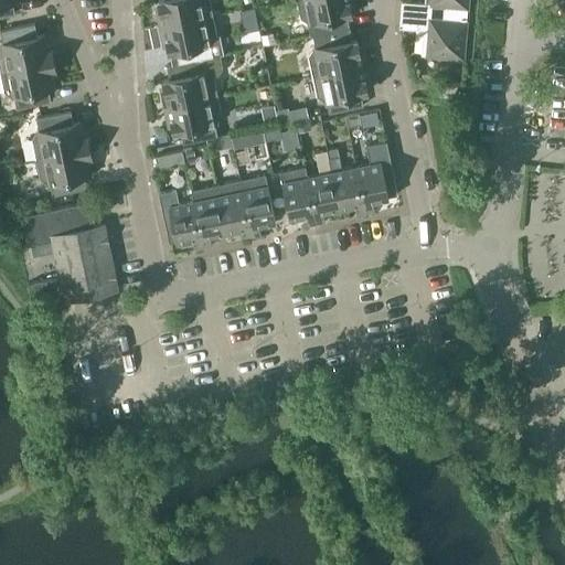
[(0,0),(0,17),(14,14),(12,1),(18,0),(0,0)]
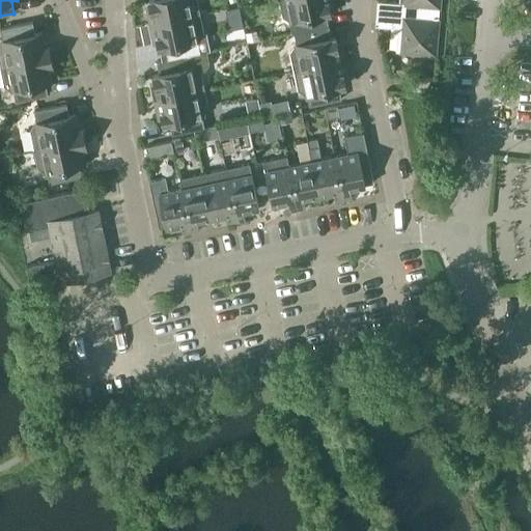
[(148,0),(151,11),(147,12),(149,25),(199,14),(196,0),(148,0)]
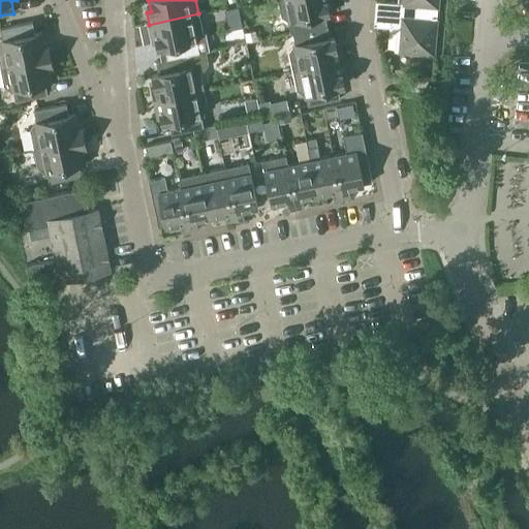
[(289,31),(327,23),(324,13),(329,12),(325,1),(330,0),(329,0),(277,0),(281,17),(286,21),(286,22),(287,22),(289,31)]
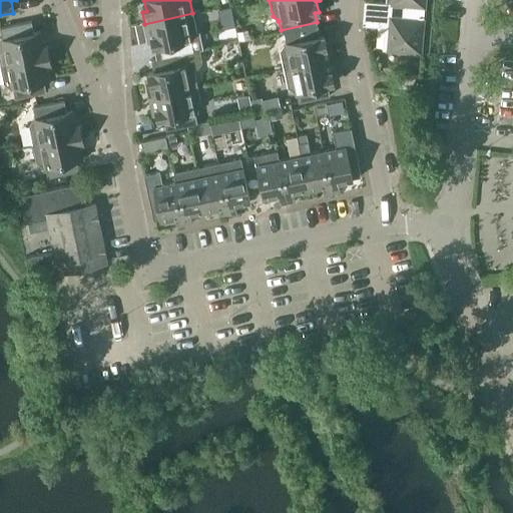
[(370,25),(384,27),(382,49),(420,53),(424,6),(386,3),(364,1),(363,15),(370,16),(370,25)]
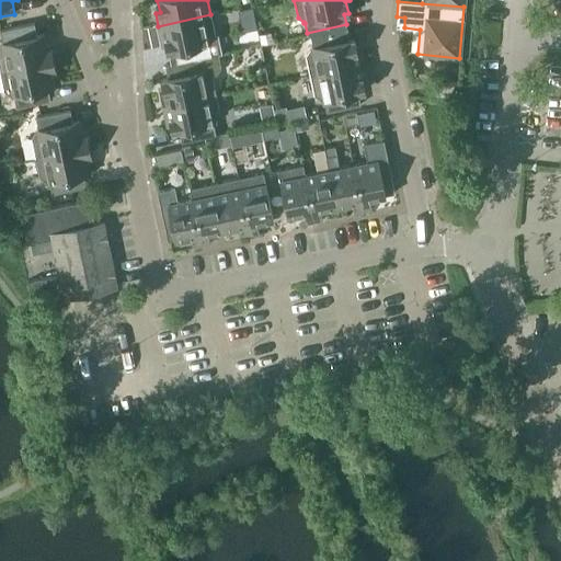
[(196,58),(210,55),(208,44),(212,44),(212,42),(215,35),(210,14),(158,26),(161,41),(164,39),(168,52),(173,50),(176,63),(196,58)]
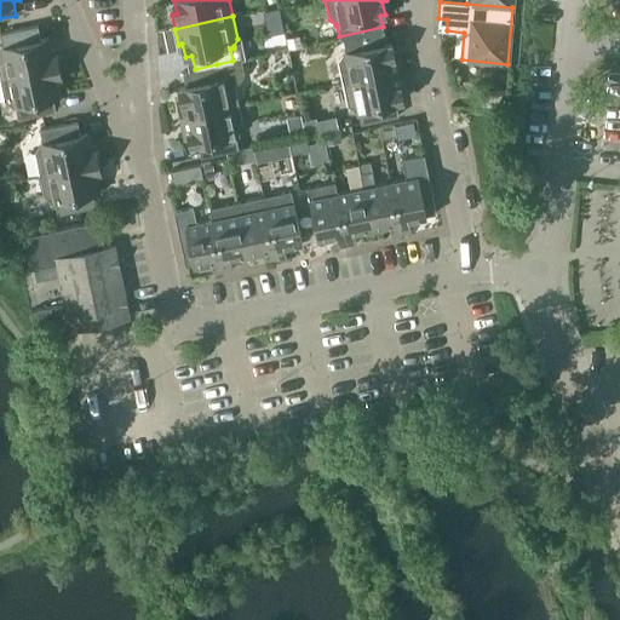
[(49,39),(40,40),(38,26),(0,33),(0,36),(3,47),(0,47),(0,78),(58,67),(55,51),(51,51),(49,39)]
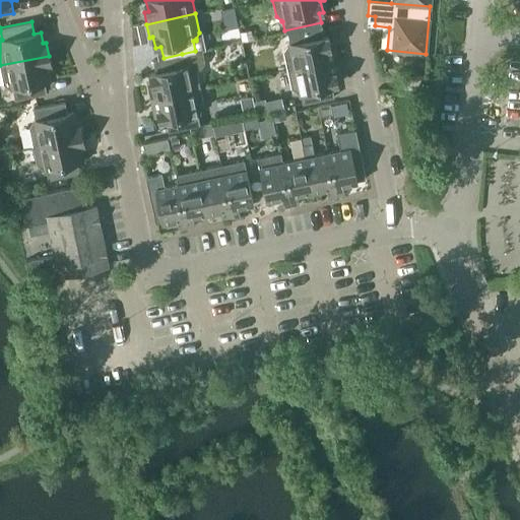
[(286,68),(335,57),(333,47),(330,47),(327,37),(323,38),(321,22),(284,30),(285,33),(287,33),(289,43),(286,44),(287,46),(283,51),(286,68)]
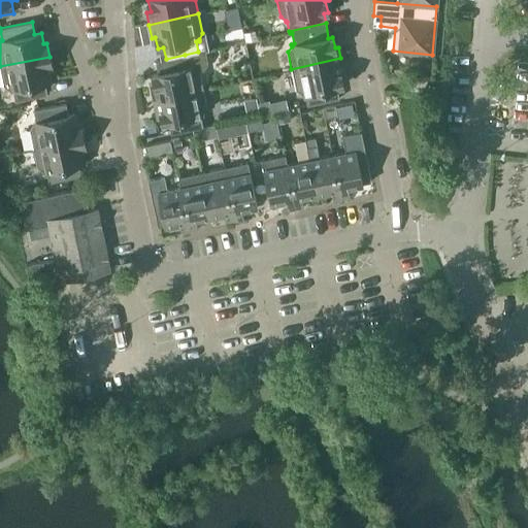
[(203,89),(199,71),(203,70),(207,64),(205,52),(198,53),(198,52),(185,55),(166,59),(156,61),(158,73),(152,75),(155,86),(151,88),(154,100),(203,89)]
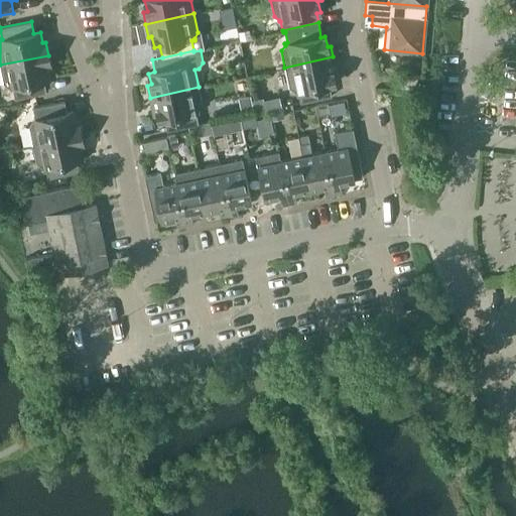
[(47,69),(50,68),(48,55),(0,65),(0,68),(3,84),(9,87),(9,89),(12,88),(14,100),(46,93),(43,81),(49,80),(47,69)]
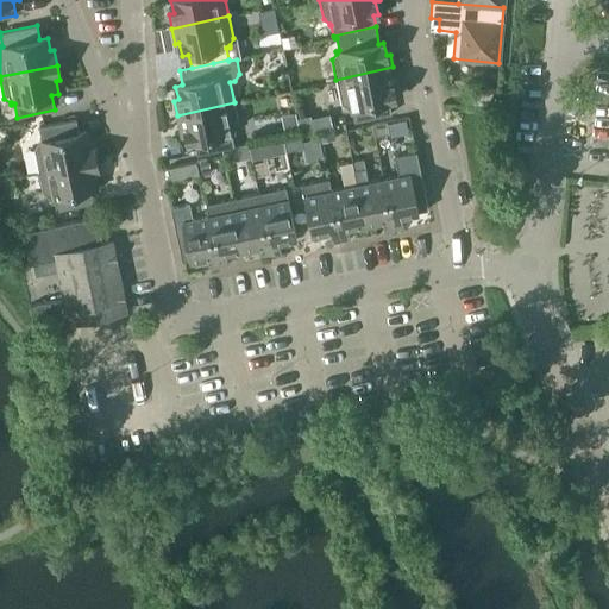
[(351,108),(355,121),(391,114),(388,100),(395,99),(393,85),(397,85),(393,67),(336,80),(340,104),(347,107),(347,108),(351,108)]
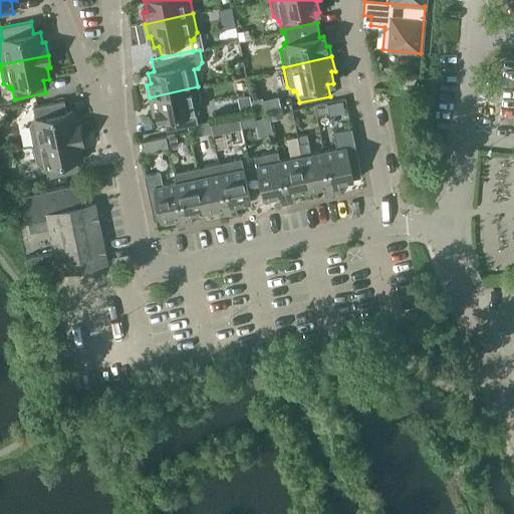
[(198,124),(195,113),(198,112),(198,110),(201,105),(198,86),(150,97),(152,109),(156,109),(158,120),(164,118),(166,131),(198,124)]
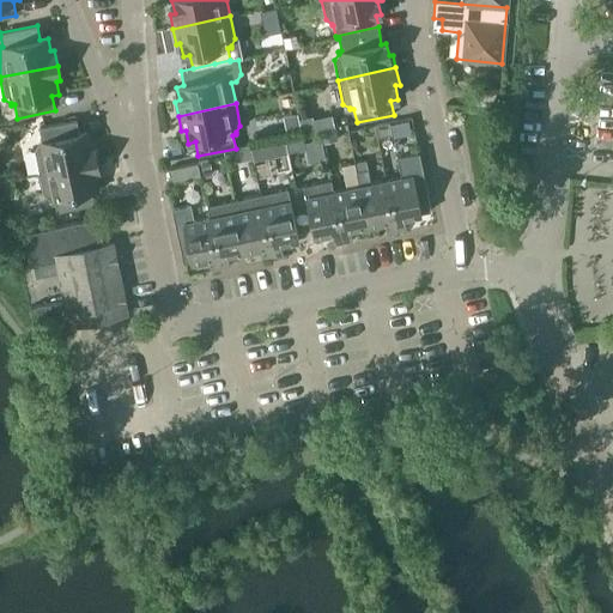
[(86,133),(79,134),(76,120),(38,128),(41,141),(38,143),(38,144),(34,151),(38,173),(96,161),(92,145),(89,145),(86,133)]
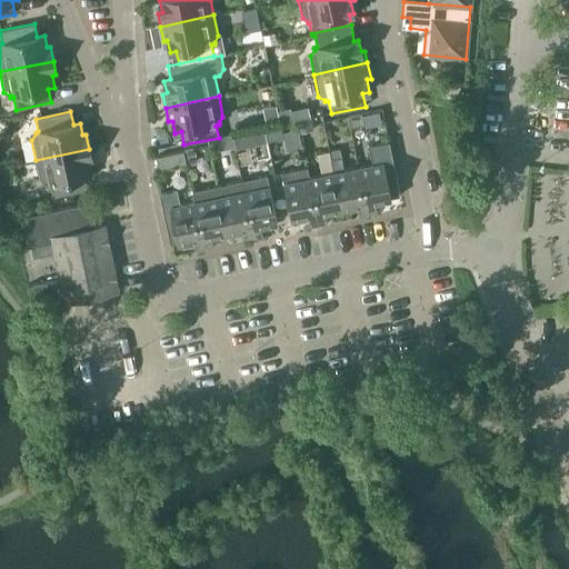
[(350,128),(363,126),(361,115),(347,117),(350,128)]
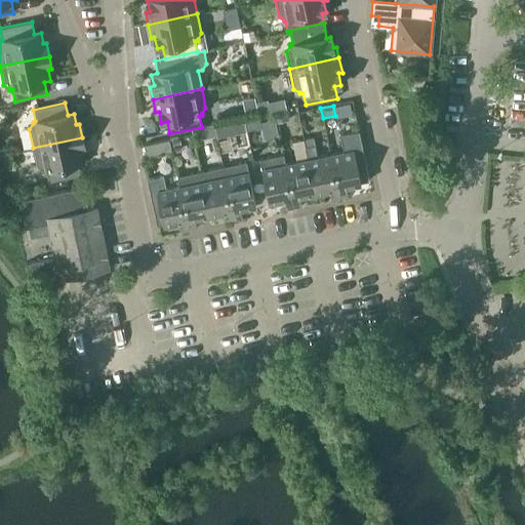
[(244,119),(229,122),(232,133),(247,131),(244,119)]
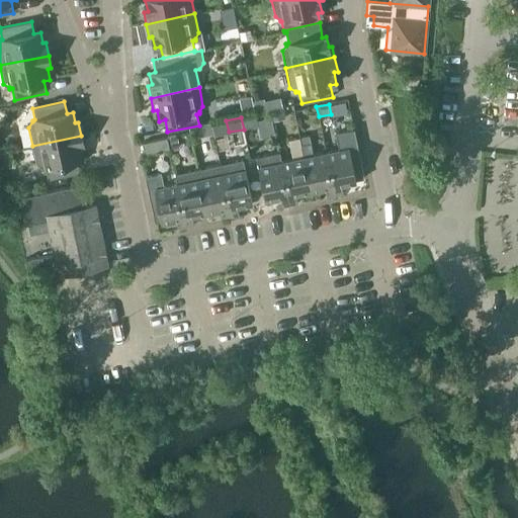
[(212,135),(210,122),(199,125),(201,137),(212,135)]
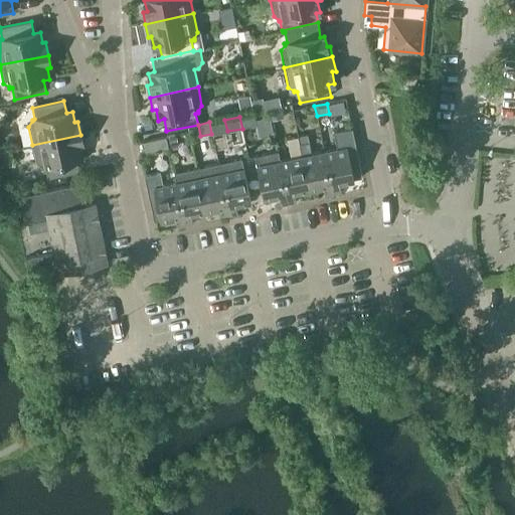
[(323,151),(333,194),(341,193),(339,183),(354,180),(353,179),(362,177),(352,129),(333,133),(337,148),(323,151)]
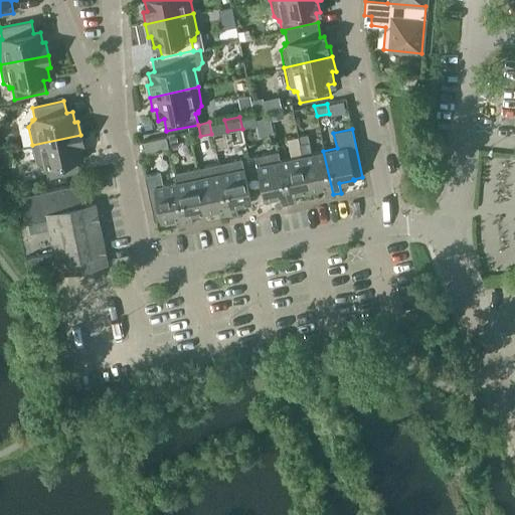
[(79,148),(83,147),(80,135),(32,145),(36,163),(41,166),(42,168),(44,167),(47,178),(78,172),(76,160),(82,159),(79,148)]
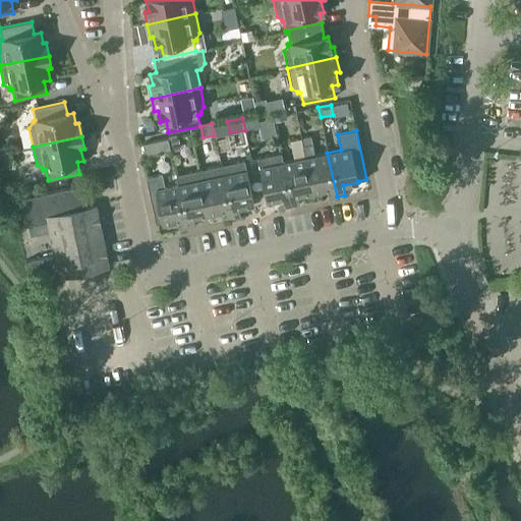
[(327,153),(314,155),(310,136),(301,138),(313,191),(327,189),(329,198),(337,196),(327,153)]
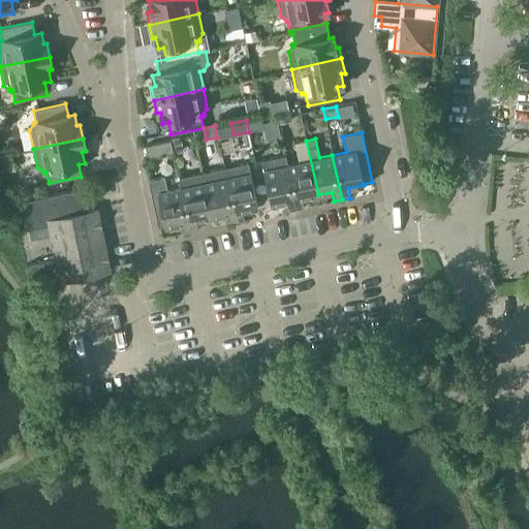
[(148,158),(173,153),(170,141),(145,146),(148,158)]
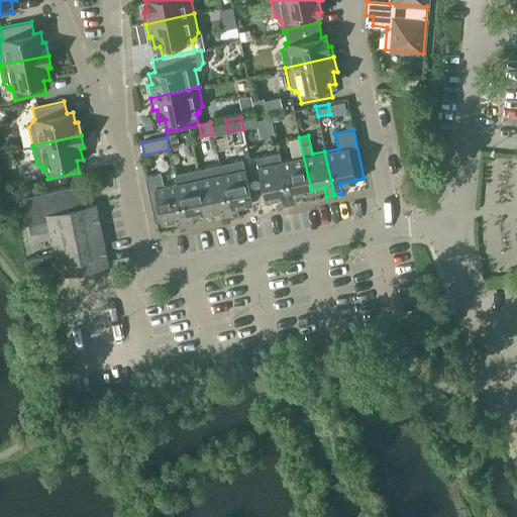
[(295,194),(311,190),(299,137),(288,139),(292,159),(281,161),(280,161),(290,205),(298,203),(295,194)]
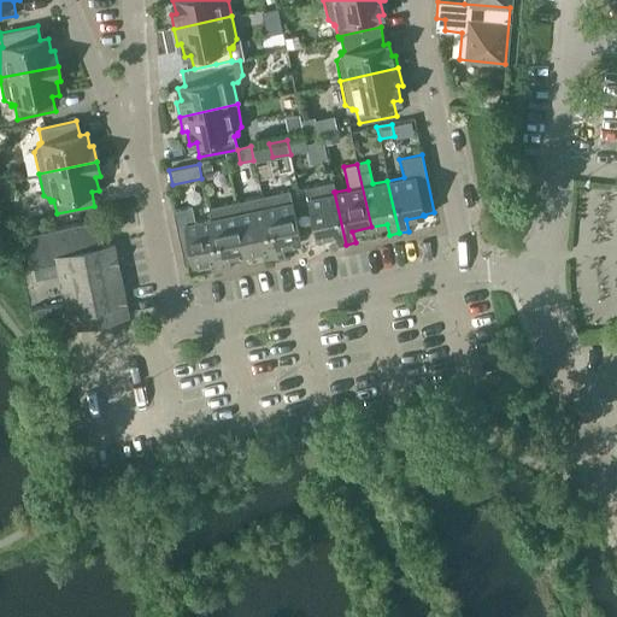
[(334,192),(335,192),(333,182),(305,188),(316,239),(333,235),(335,247),(346,245),(334,192)]
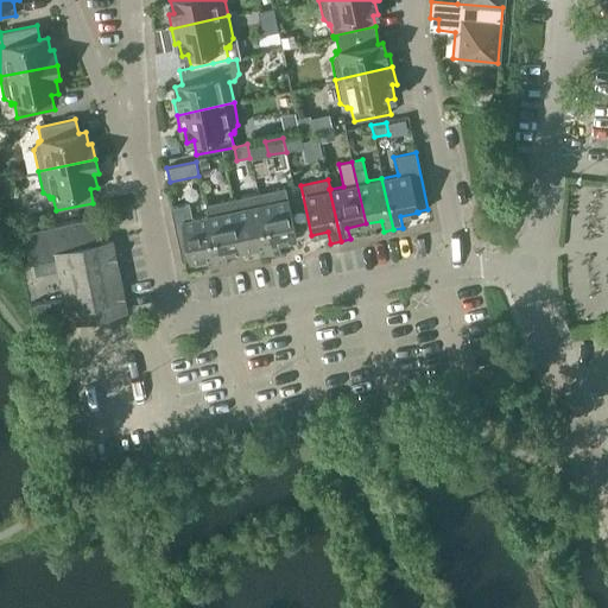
[(296,239),(287,200),(285,188),(258,194),(271,255),(282,253),(279,242),(296,239)]
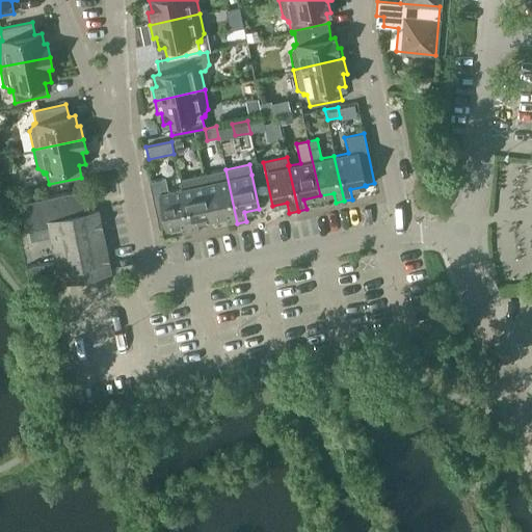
[(229,225),(237,223),(225,169),(203,175),(212,218),(227,215),(229,225)]
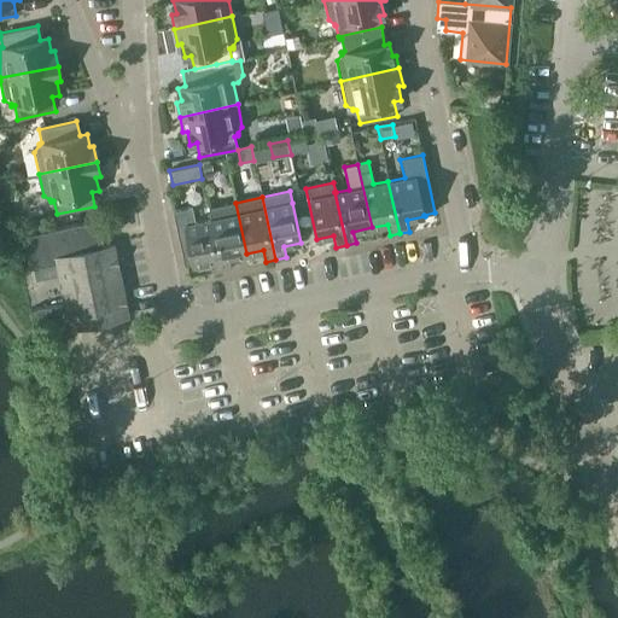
[(229,257),(246,254),(235,203),(208,208),(210,220),(221,270),(232,269),(229,257)]
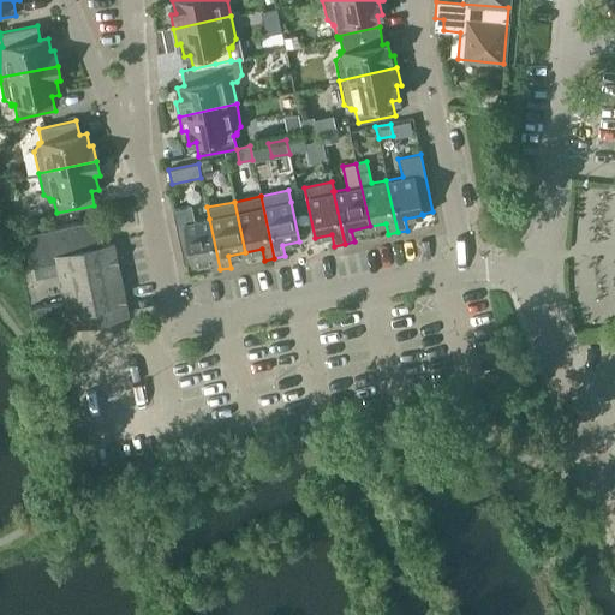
[(220,269),(209,219),(195,222),(191,207),(172,210),(184,264),(190,263),(191,264),(208,261),(212,272),(220,269)]
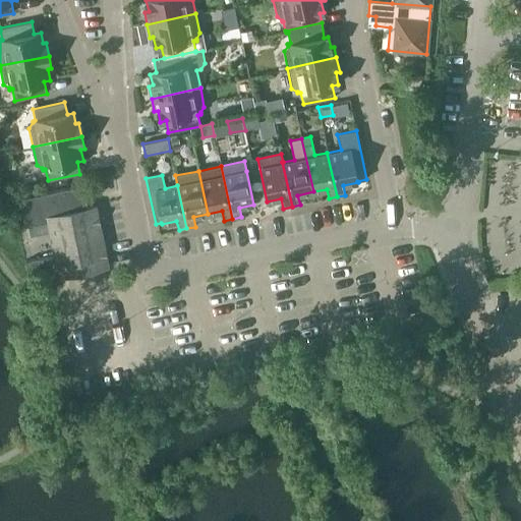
[(81,203),(85,201),(82,185),(18,199),(24,227),(47,222),(54,255),(25,262),(30,282),(59,276),(59,277),(108,267),(96,207),(83,210),(81,203)]
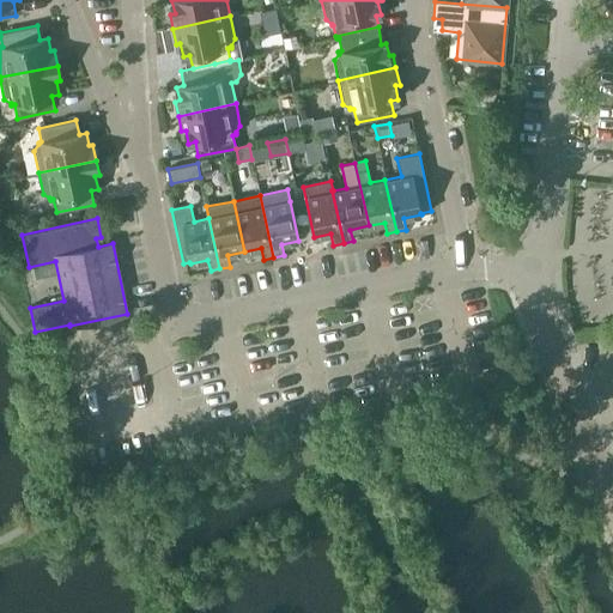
All buildings are outlined.
